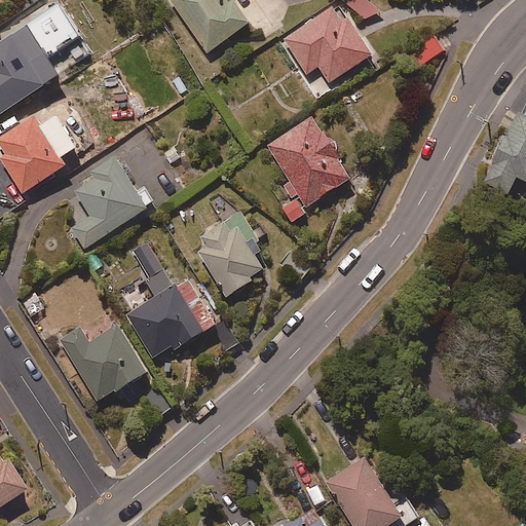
[(0,115),(95,52),(60,0),(42,0),(35,5),(42,15),(0,43),(0,115)]
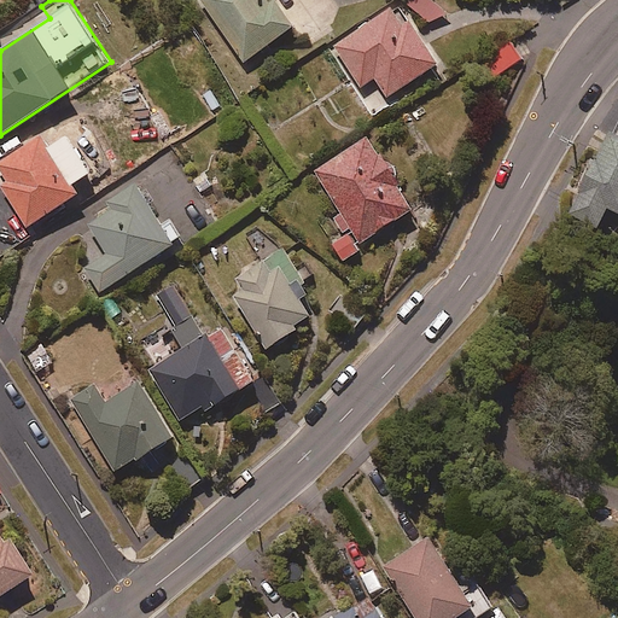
[(275,0),(272,3),(269,0),(200,0),(243,63),(297,27),(280,0),(275,0)]
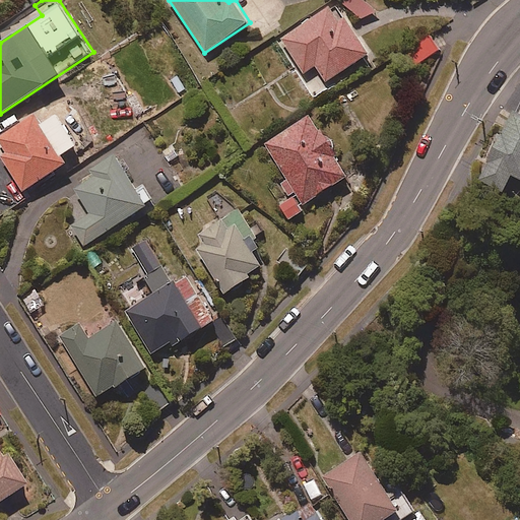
[(376,9),(367,0),(351,0),(347,5),(363,21),(376,9)]
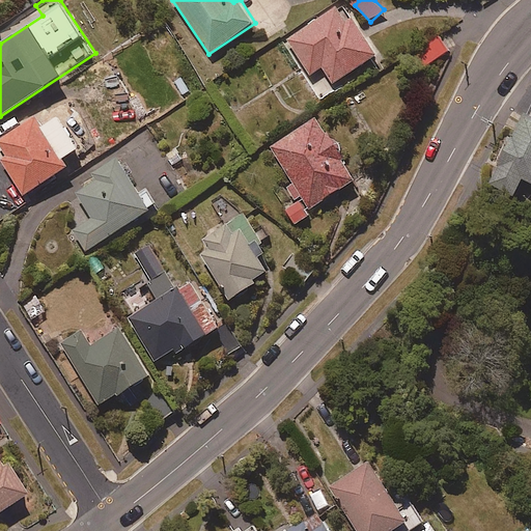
[(350,21),(339,5),(287,38),(310,75),(323,66),(334,83),(379,54),(355,17),(350,21)]
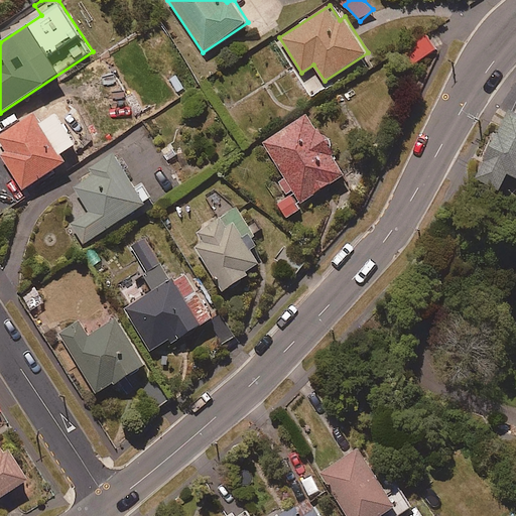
[(92,136),(68,98),(39,116),(36,112),(0,135),(0,151),(24,189),(68,161),(63,154),(92,136)]
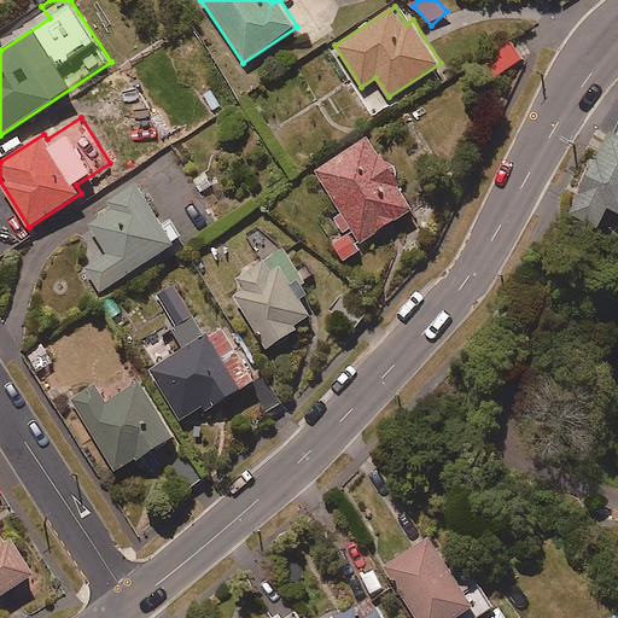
[(617,134),(614,132),(571,214),(599,228),(611,207),(617,210),(617,134)]
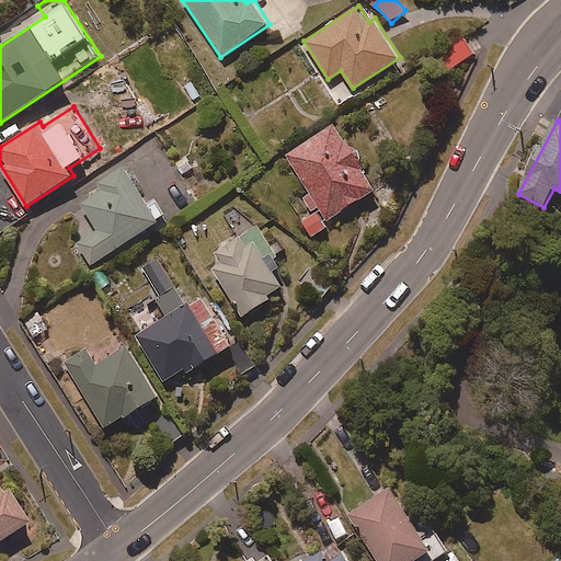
[(378,189),(336,124),(287,156),(311,193),(304,197),(312,212),(301,219),(310,232),(378,189)]
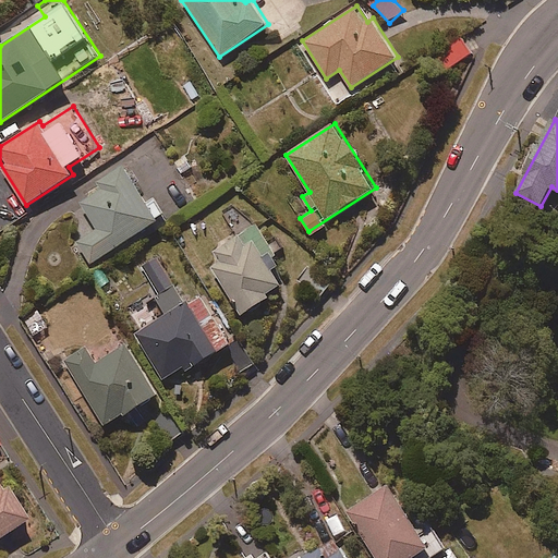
[(148,202),(125,165),(98,182),(102,189),(71,209),(87,233),(76,241),(91,265),(167,216),(155,197),(148,202)]
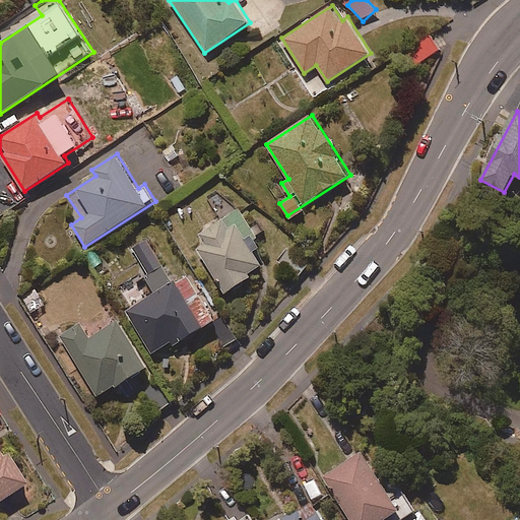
[(264,244),(230,194),(214,204),(224,217),(199,235),(204,243),(195,249),(225,294),(265,267),(254,251),(264,244)]
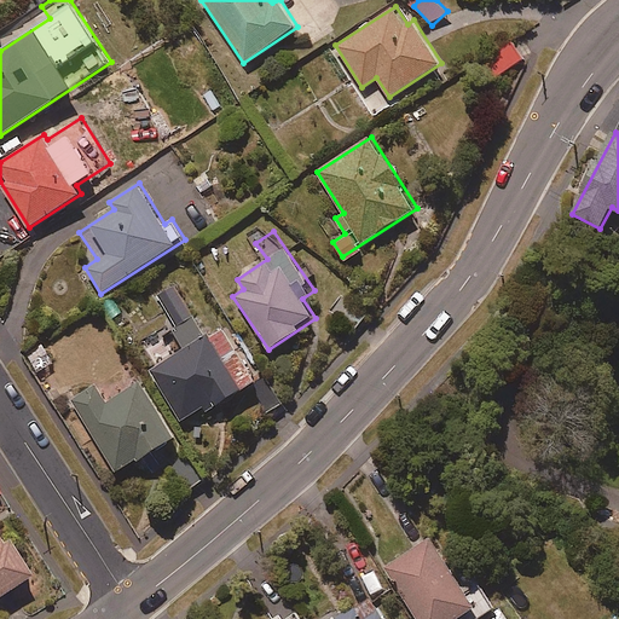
[(209,339),(174,283),(155,294),(175,327),(138,350),(183,421),(206,406),(208,411),(258,381),(225,329),(209,339)]
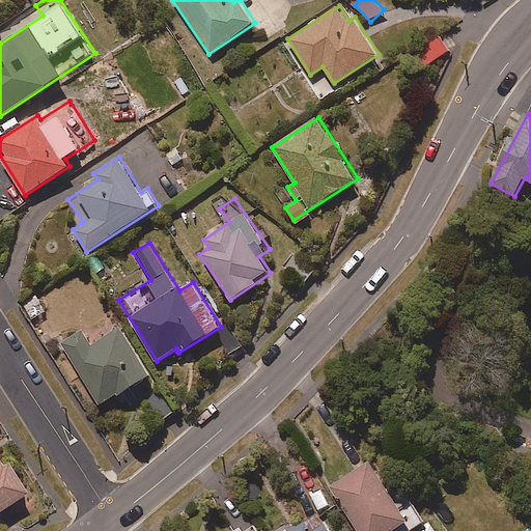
[(46,312),(37,295),(24,302),(32,318),(46,312)]
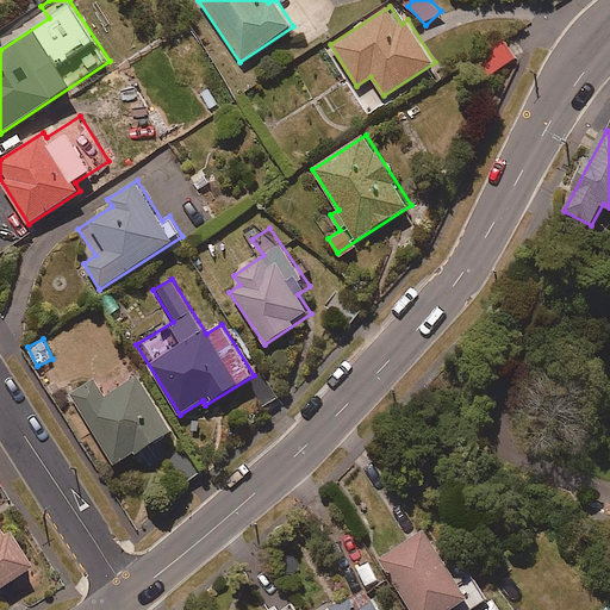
[(174,431),(139,375),(105,397),(94,380),(70,394),(117,467),(174,431)]
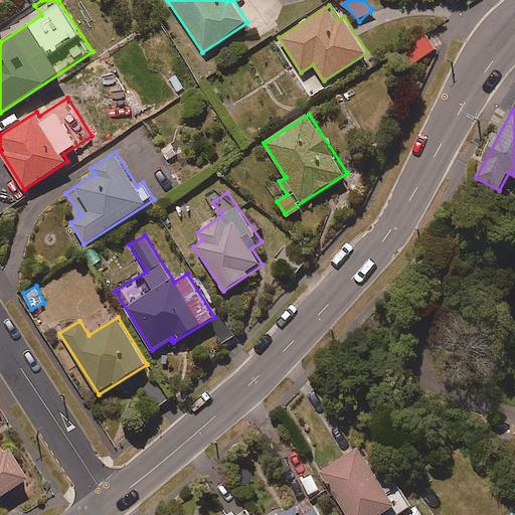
[(381,479),(361,448),(321,473),(347,514),(397,514),(413,506),(392,472),(381,479)]
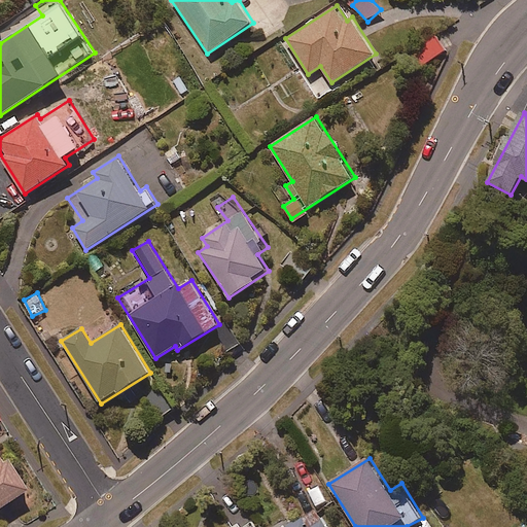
[(2,465),(0,461),(0,510),(28,493),(7,462),(2,465)]
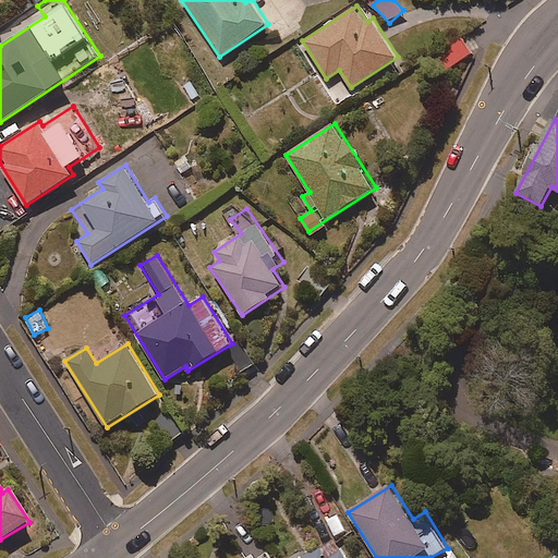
[(348,557),(337,540),(306,557),(348,557)]
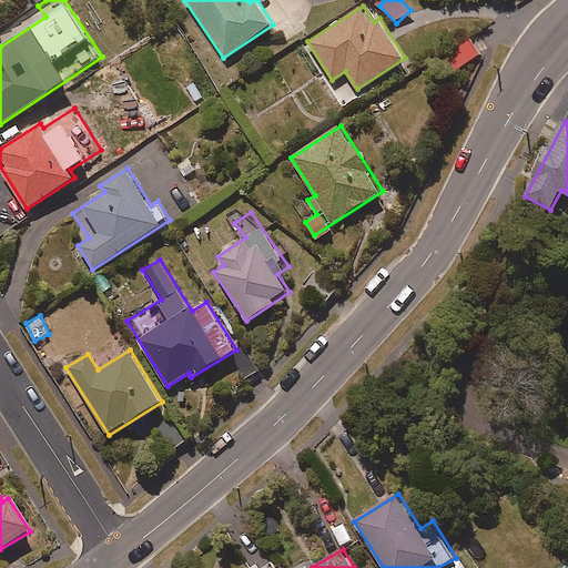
All buildings are outlined.
